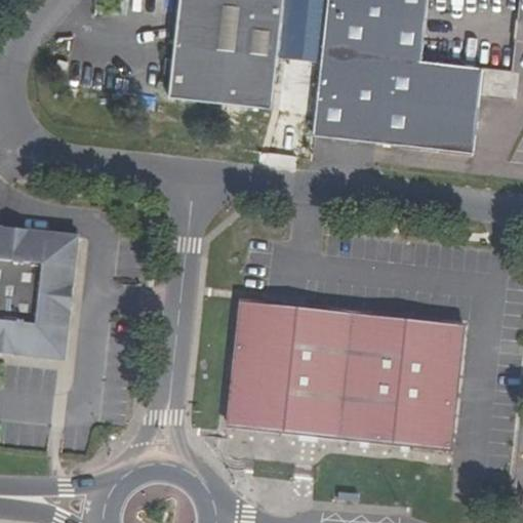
[(168,98),(271,110),(282,0),(178,0),(172,58),(170,75),(168,98)]
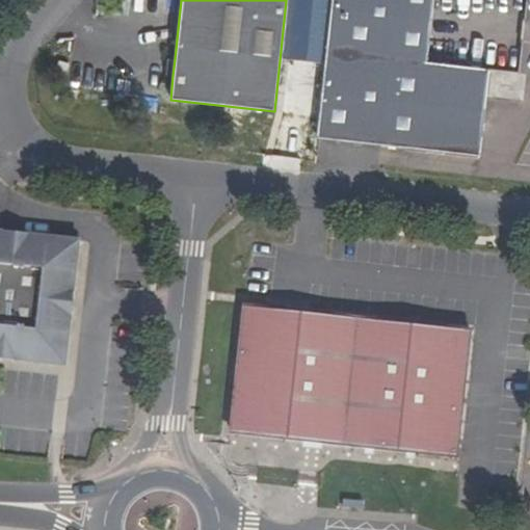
[(477,155),(486,69),(426,60),(431,0),(330,0),(316,136),(477,155)]
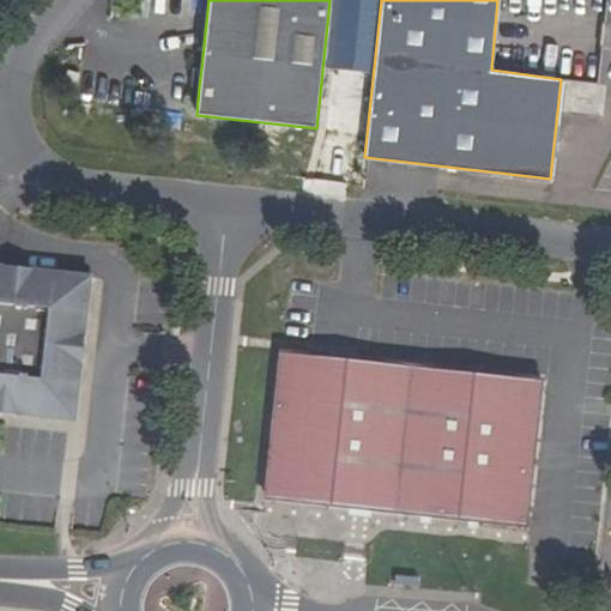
[(199,88),(201,68),(192,67),(189,88),(199,88)]
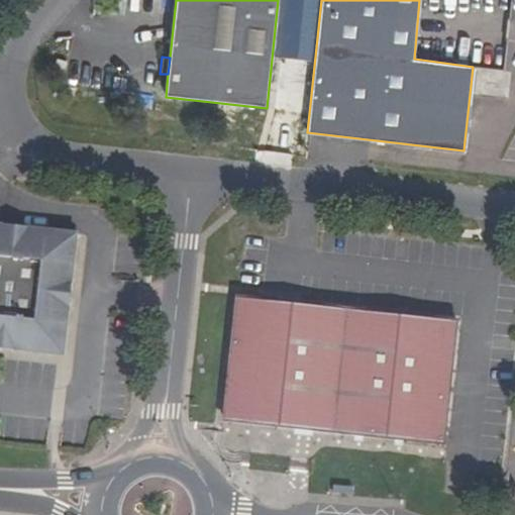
[(0,345),(62,353),(76,231),(0,222),(0,345)]
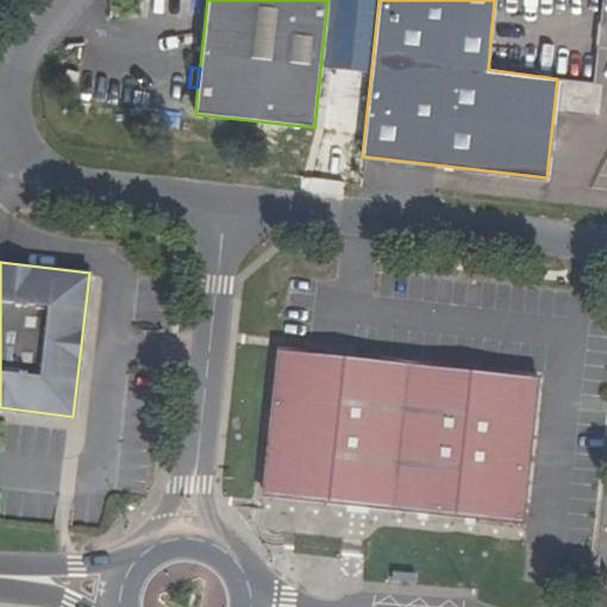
[(537,376),(279,348),(263,492),(521,520),(537,376)]
